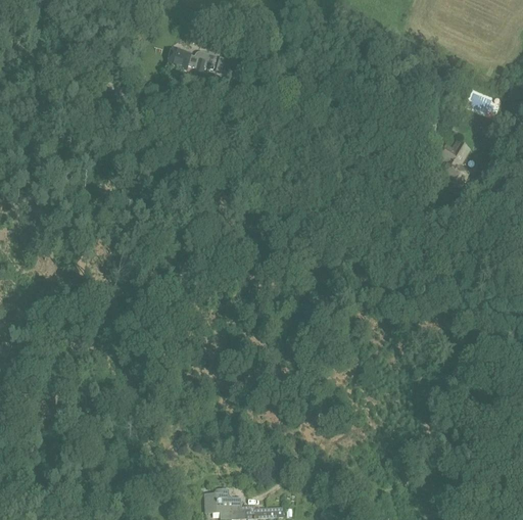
[(333,18),(344,24),(346,18),(331,10),(327,16),(333,18)]
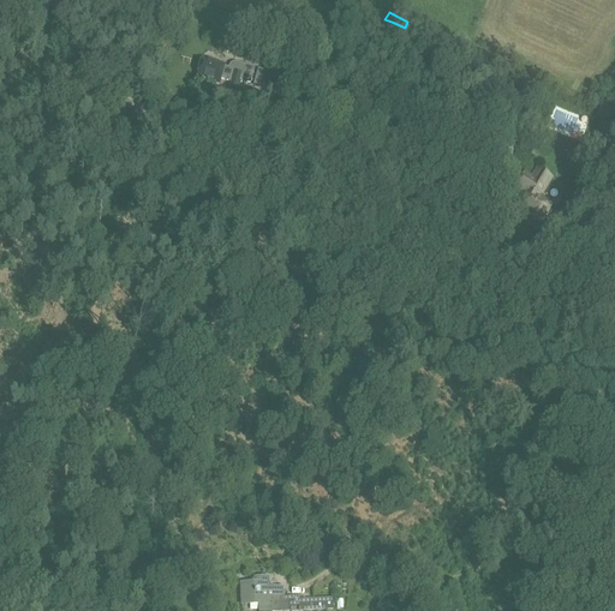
[(227,90),(236,91),(239,77),(250,79),(255,65),(234,60),(230,63),(230,65),(225,64),(202,57),(197,72),(220,79),(221,76),(231,78),(227,90)]
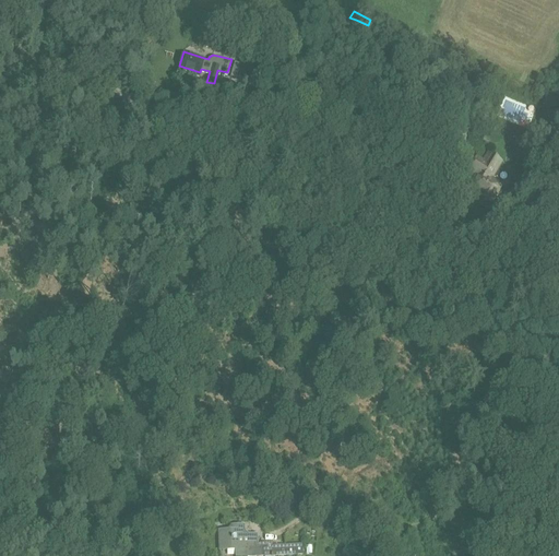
[(248,78),(258,84),(265,71),(256,64),(248,78)]
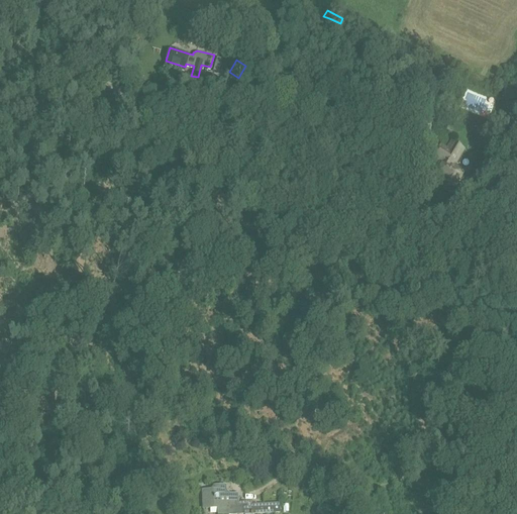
[(495,132),(504,137),(508,129),(499,124),(495,132)]
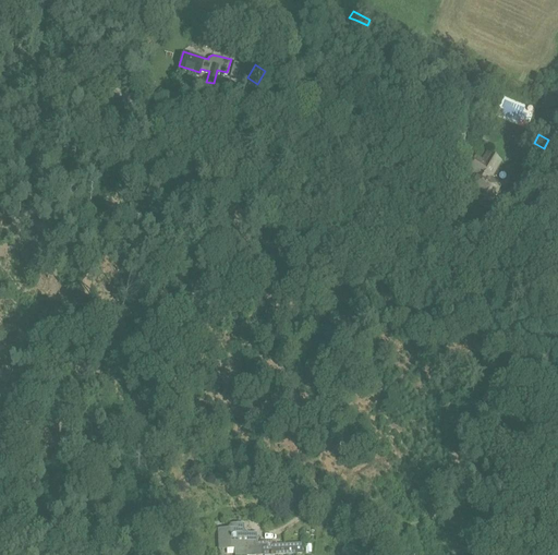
[(481,192),(492,198),(495,192),(498,193),(501,189),(499,185),(501,181),(490,176),(500,159),(487,152),(483,159),(475,155),(468,167),(477,172),(472,182),(475,184),(473,186),(482,191),(481,192)]
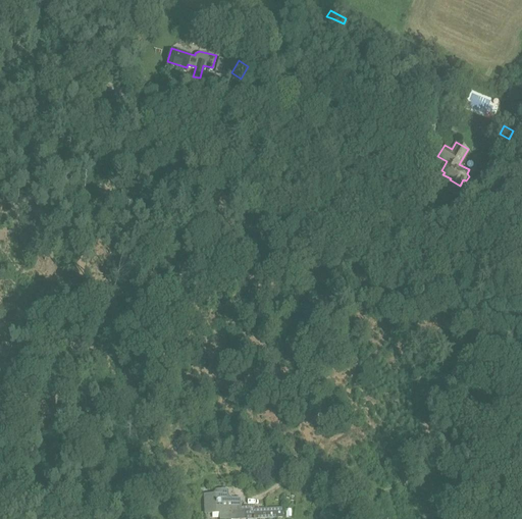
[(220,511),(221,517),(282,515),(282,506),(258,507),(257,504),(240,505),(240,497),(233,497),(231,499),(228,499),(227,488),(216,488),(216,492),(205,492),(205,511),(220,511)]
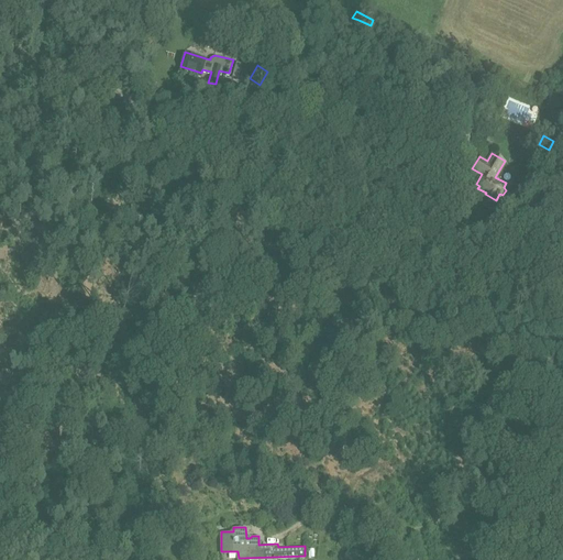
[(344,553),(353,559),(373,559),(352,544),(344,553)]
